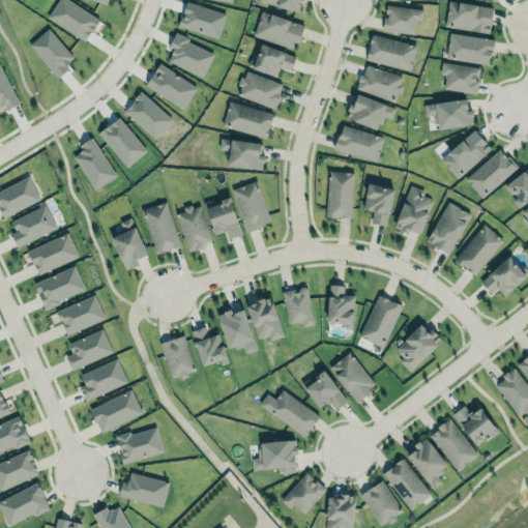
[(56,0),(74,0),(91,11),(89,15),(98,21),(84,42),(47,16),(56,0)]
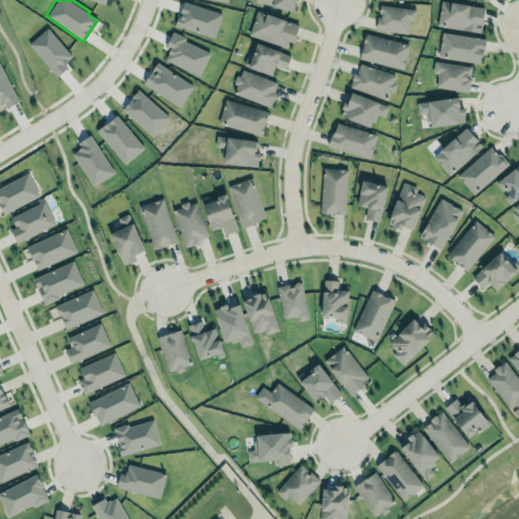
[(298,0),(295,14),(253,3),(253,0),(298,0)]
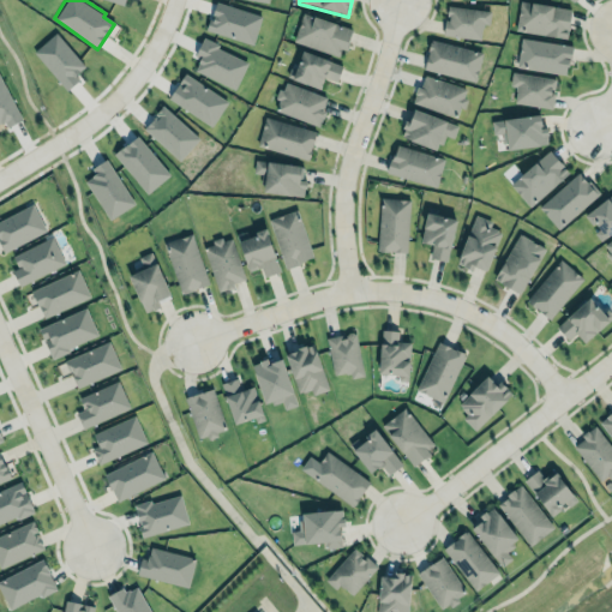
[(571,11),(522,3),(517,31),(568,40),(569,31),(570,33),(571,23),(570,23),(571,11)]
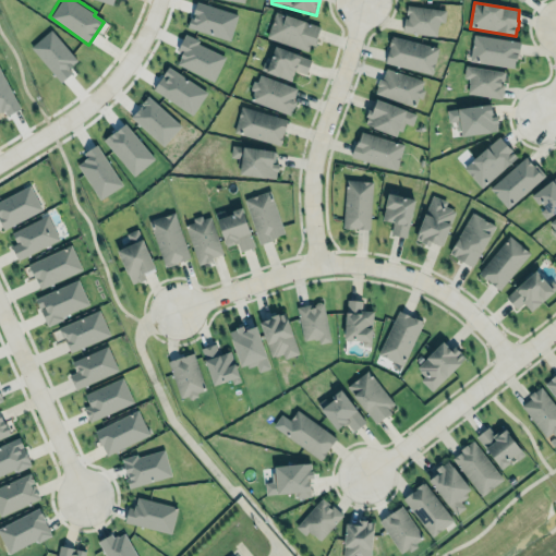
[(231,41),(238,17),(197,5),(190,29),(231,41)]
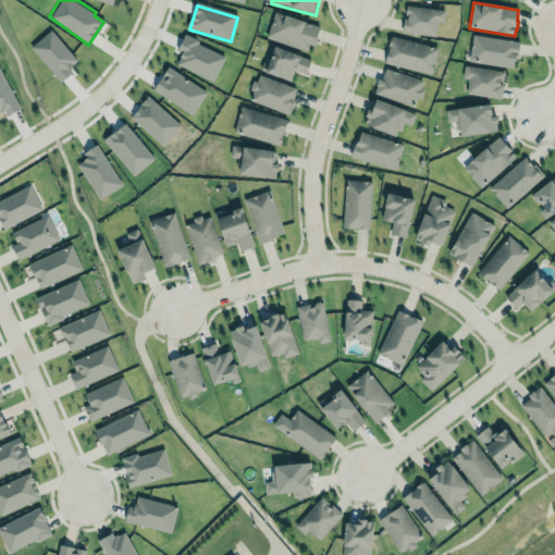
[(436,37),(438,25),(445,25),(446,11),(406,8),(404,35),(436,37)]
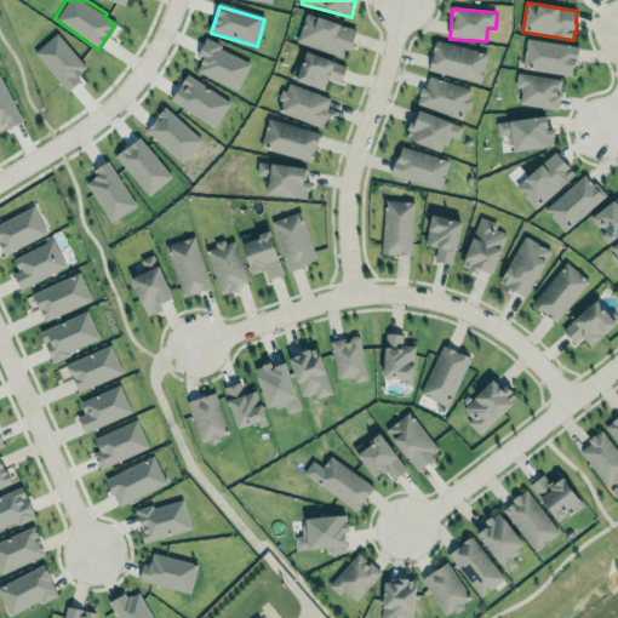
[(358,30),(308,15),(298,44),(344,58),(345,50),(353,52),(355,44),(354,43),(358,30)]
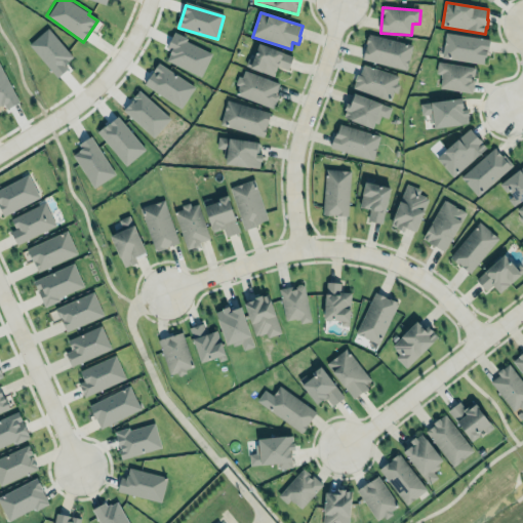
[(414,47),(370,35),(363,59),(407,72),(414,47)]
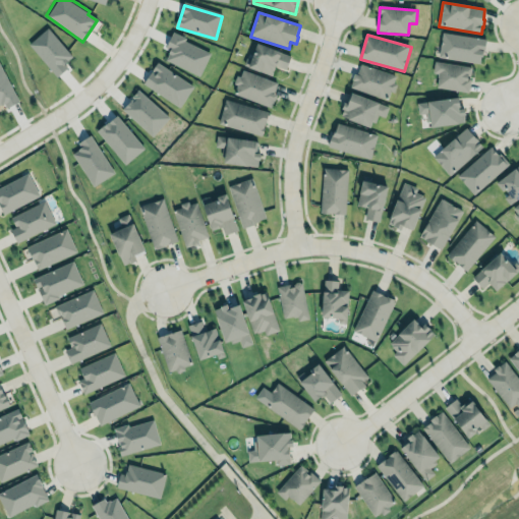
[(440,60),(482,64),(485,40),(443,35),(440,60)]
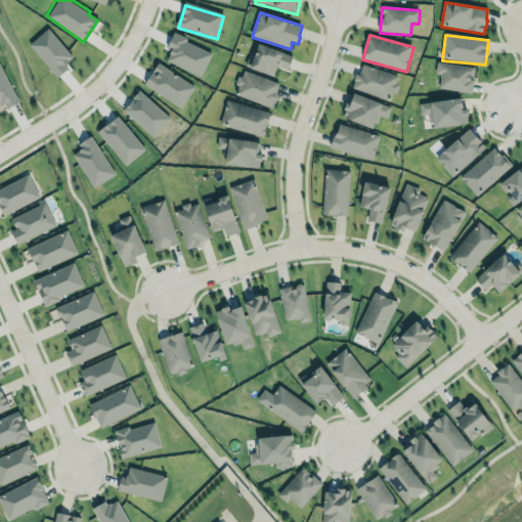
[(213,53),(174,36),(168,50),(172,52),(167,61),(202,78),(213,53)]
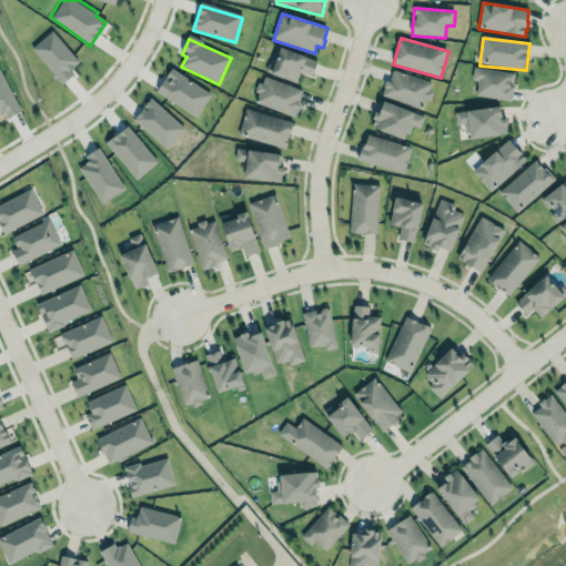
[(270,74),(297,84),(301,73),(313,78),(319,62),(279,48),(270,74)]
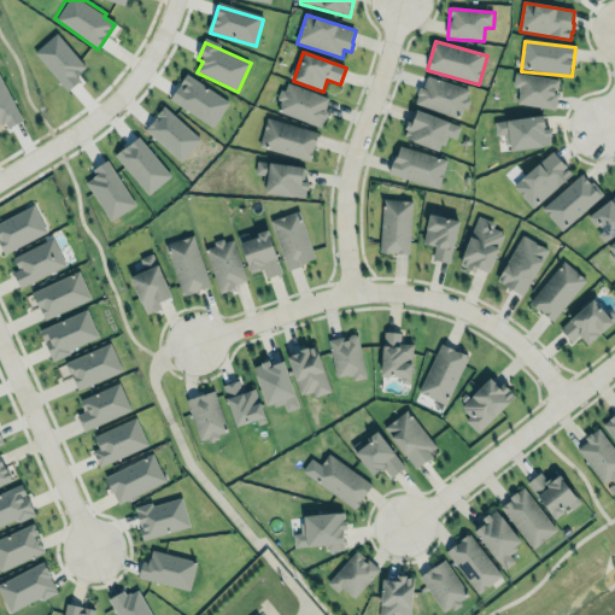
[(556,111),(519,105),(520,94),(519,92),(520,88),(514,87),(516,74),(560,81),(558,91),(555,91),(555,94),(558,94),(556,111)]
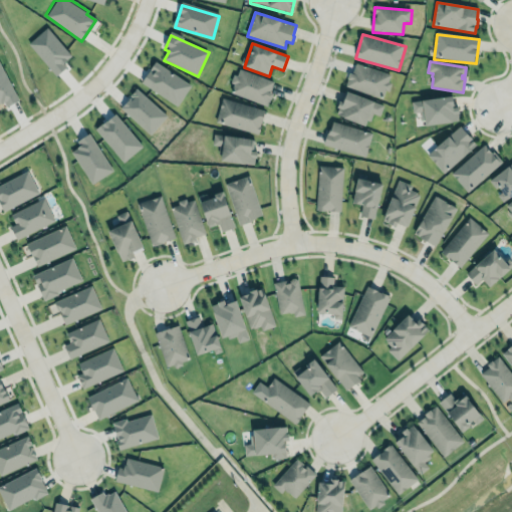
[(0,62),(0,105),(5,103),(7,107),(19,102),(1,62),(0,62)]
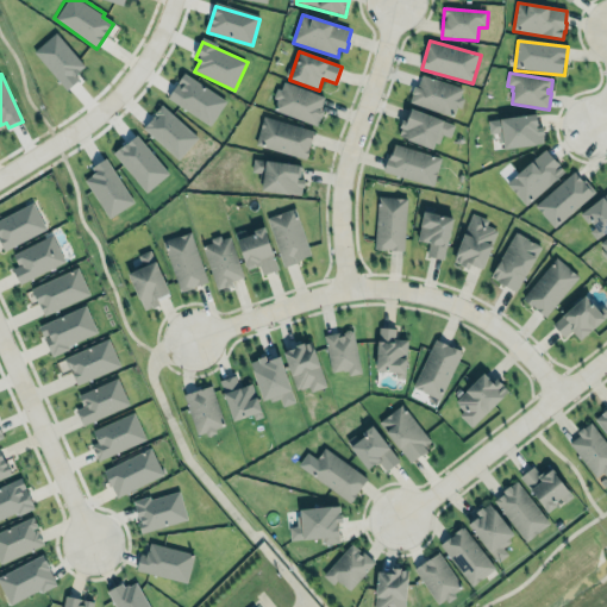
[(423,75),(464,88),(461,99),(464,100),(462,110),(458,107),(455,117),(412,104),(414,95),(413,94),(415,87),(419,88),(423,75)]
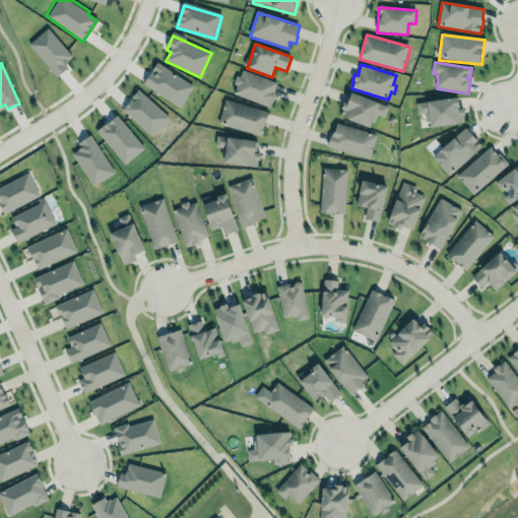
[(181,108),(193,87),(157,65),(144,85),(181,108)]
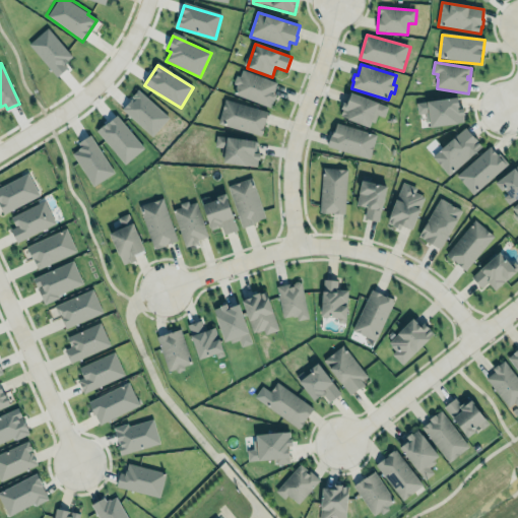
[(243,70),(278,83),(274,94),(277,95),(275,102),(274,101),(271,108),(236,94),(239,85),(235,84),(238,76),(240,77),(243,70)]
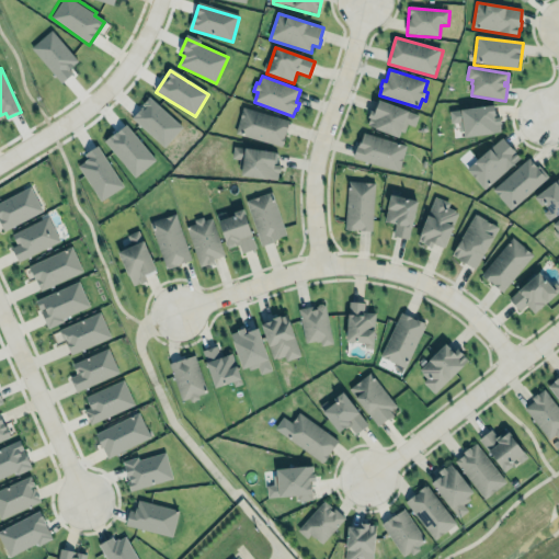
[(132,118),(164,149),(183,129),(150,99),(132,118)]
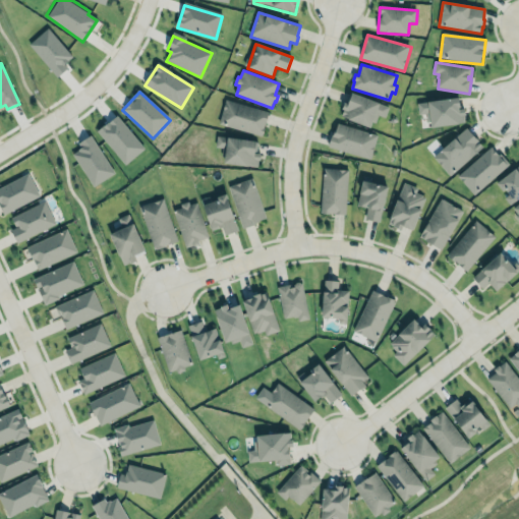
[(353,94),(390,108),(386,117),(379,114),(376,122),(372,121),(370,128),(342,117),(344,111),(342,111),(345,102),(349,104),(353,94)]
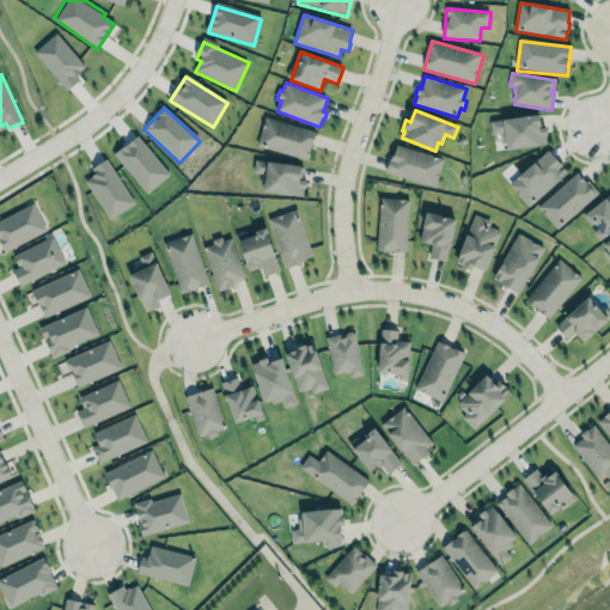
[(488,120),(542,114),(543,127),(548,127),(549,140),(548,140),(549,148),(506,153),(506,150),(501,146),(500,136),(490,138),(488,120)]
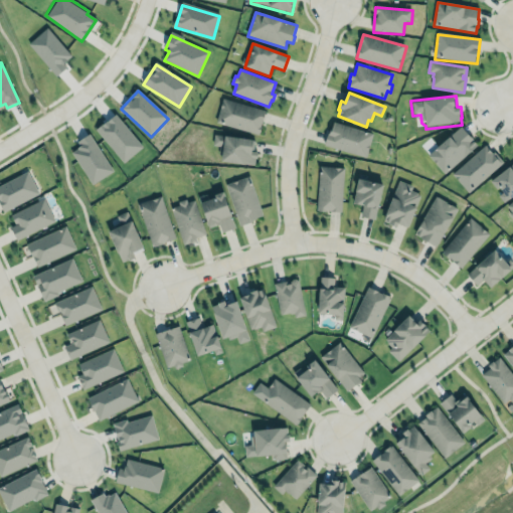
[(223,99),(267,111),(260,135),(217,123),(223,99)]
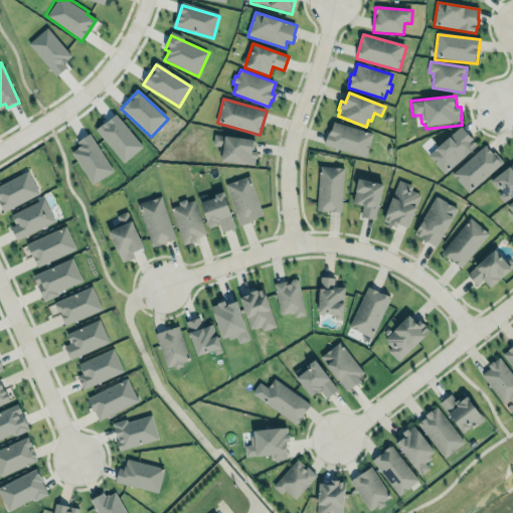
[(325,146),(367,158),(374,134),(335,123),(333,130),(332,129),(331,132),(329,132),(325,146)]
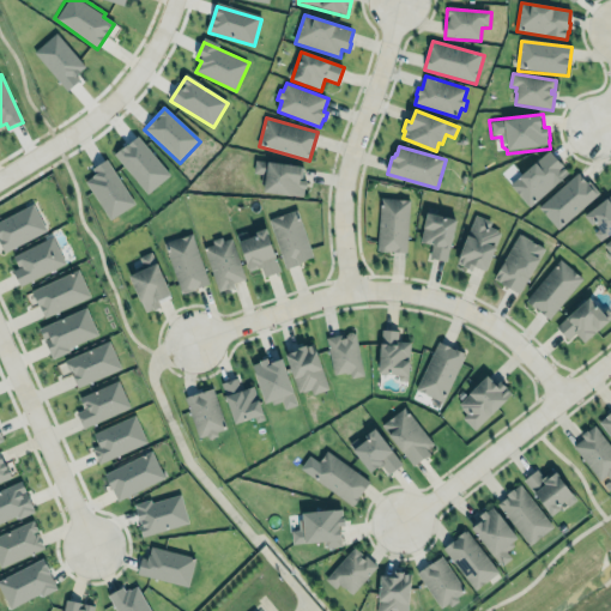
[(550,152),(569,174),(531,207),(512,185),(550,152)]
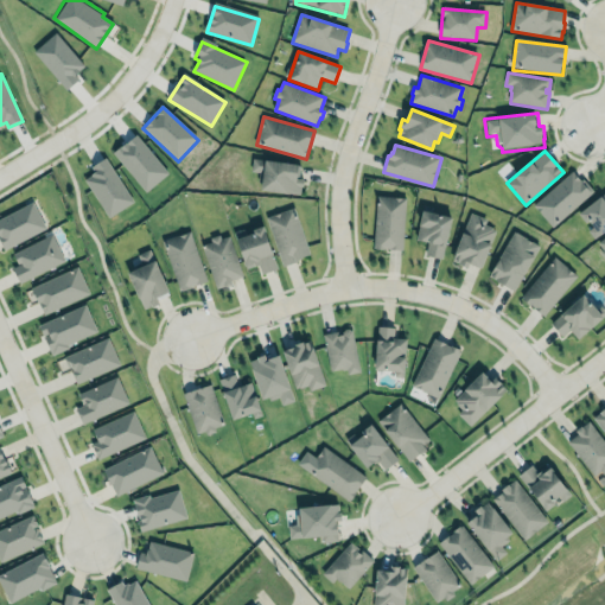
[(148,152),(142,155),(148,161),(145,165),(148,169),(137,178),(148,191),(169,174),(148,152)]
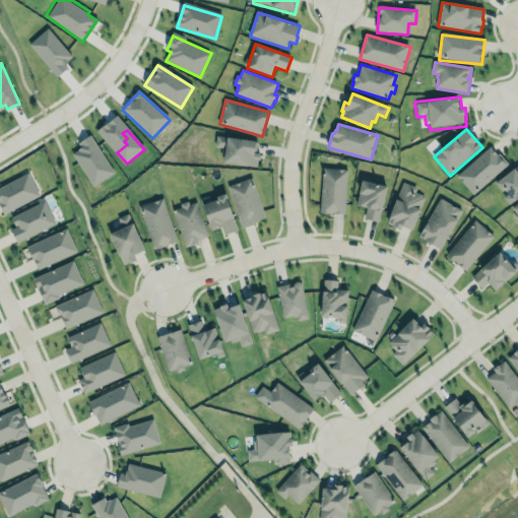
[(77,143),(89,136),(114,173),(93,187),(72,153),(80,148),(77,143)]
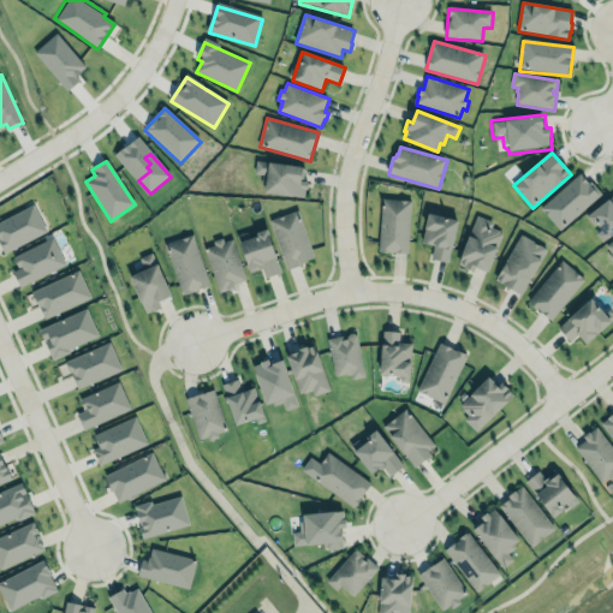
[(263,195),(307,198),(308,183),(302,182),(304,167),(256,164),(256,176),(265,177),(263,195)]
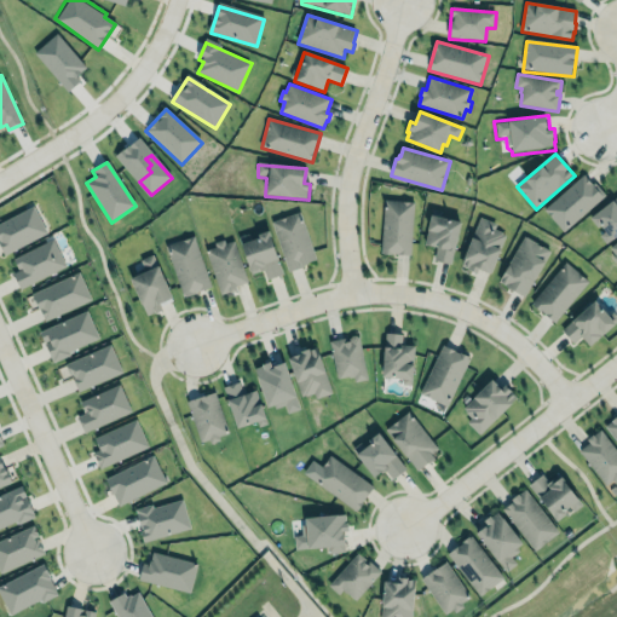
[(605,199),(586,176),(545,211),(563,234),(605,199)]
